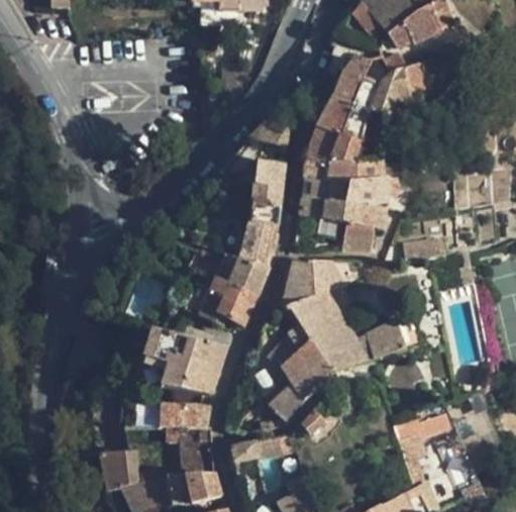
[(190,0),(191,7),(201,7),(218,8),(217,0),(190,0)]
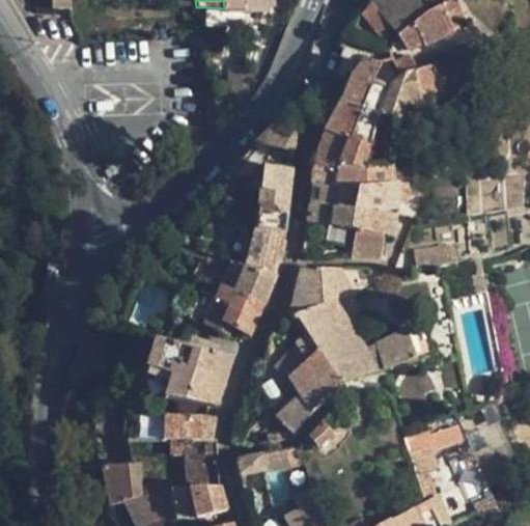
[(245,21),(246,16),(245,0),(249,0),(223,0),(224,8),(206,7),(206,28),(227,29),(226,23),(245,21)]
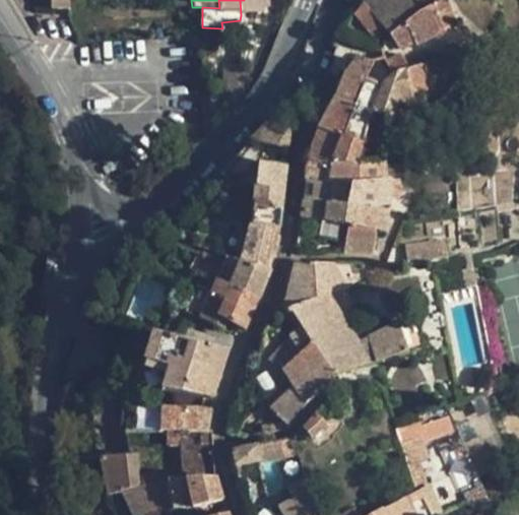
[(244,0),(240,0),(241,15),(263,14),(263,7),(269,6),(268,0),(244,0)]
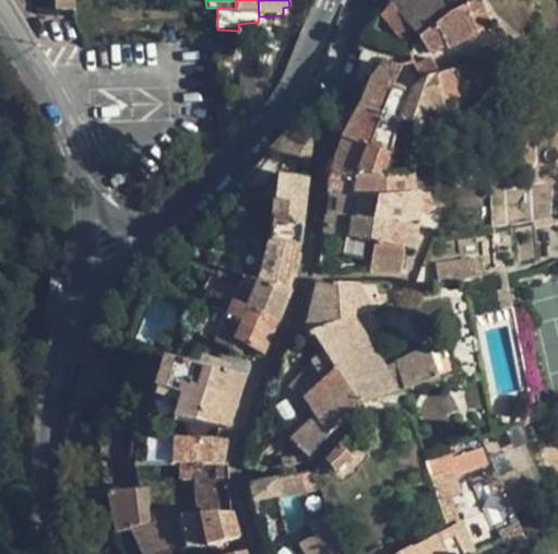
[(390,0),(381,12),(401,36),(413,27),(390,0)]
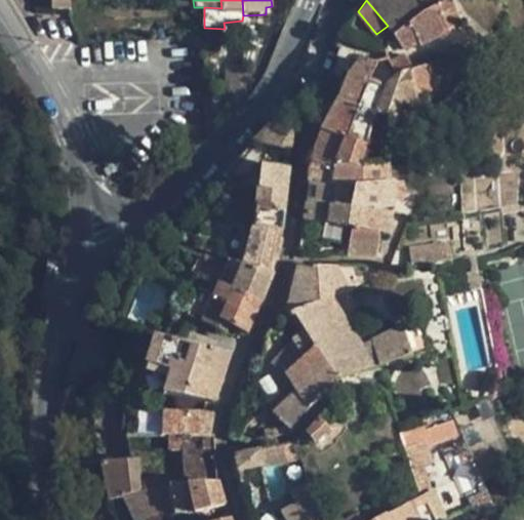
[(366,0),(388,26),(395,34),(403,47),(418,40),(420,43),(448,30),(447,27),(438,2),(432,5),(421,10),(416,0),(366,0)]
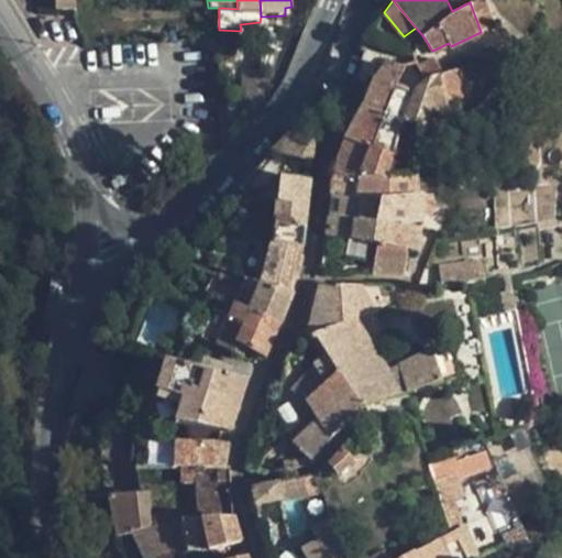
[(447,0),(452,11),(463,6),(460,0),(447,0)]
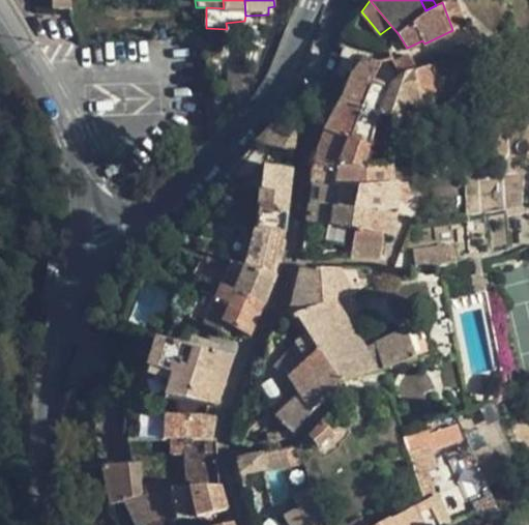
[(446,0),(442,2),(451,27),(466,22),(458,0),(446,0)]
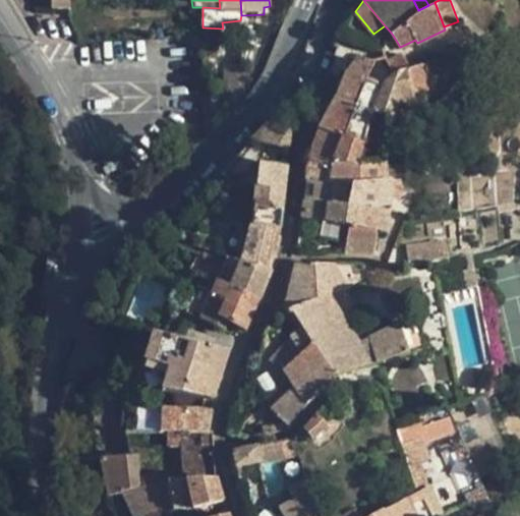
[(459,23),(458,21),(444,26),(445,30),(451,46),(472,38),(465,21),(459,23)]
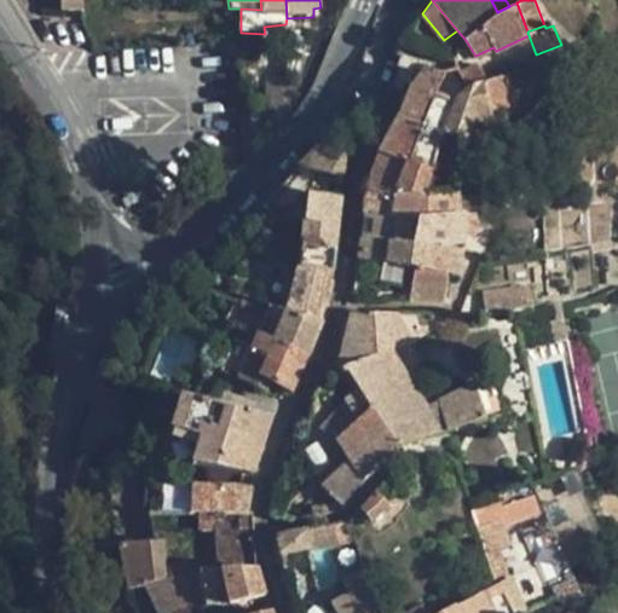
[(462,73),(468,84),(471,84),(491,76),(477,61),(462,73)]
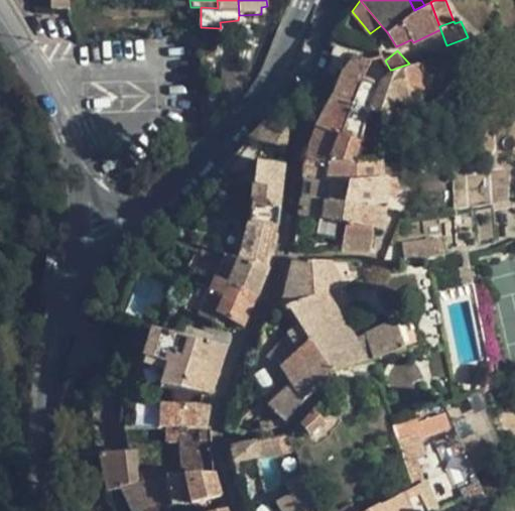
[(342,73),(333,96),(367,109),(375,87),(361,81),(371,58),(356,53),(342,73)]
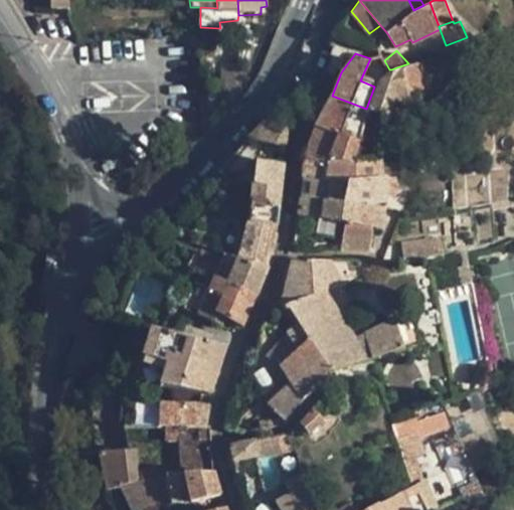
[(421,58),(408,63),(391,69),(378,78),(374,87),(366,109),(367,109),(388,116),(394,100),(398,102),(403,98),(410,97),(408,90),(425,87),(426,83),(427,77),(421,58)]
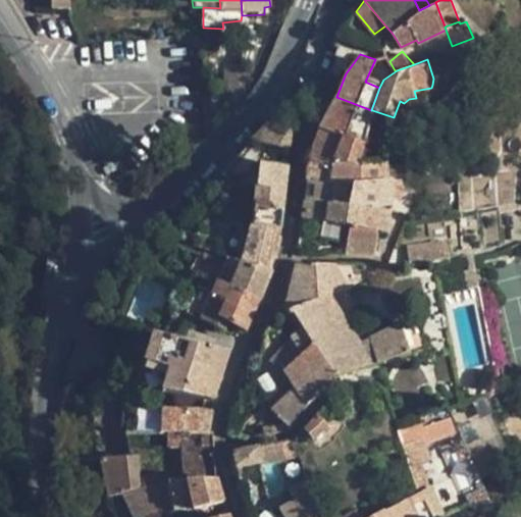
[(336,97),(320,127),(364,141),(372,110),(371,110),(336,97)]
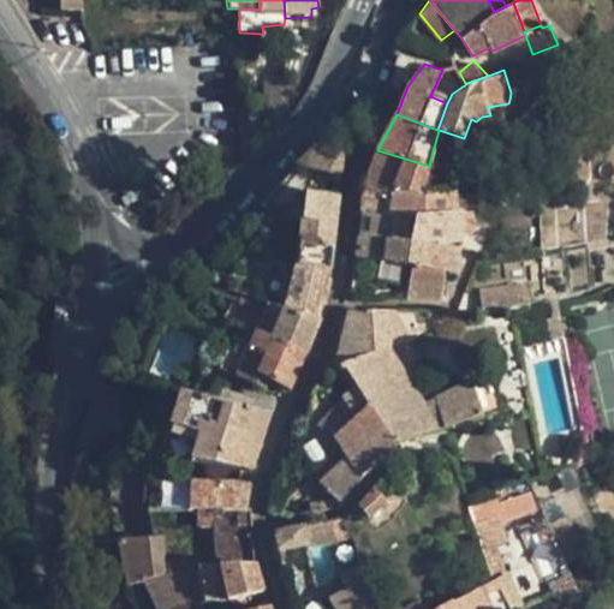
[(343,172),(345,148),(311,139),(294,159),(343,172)]
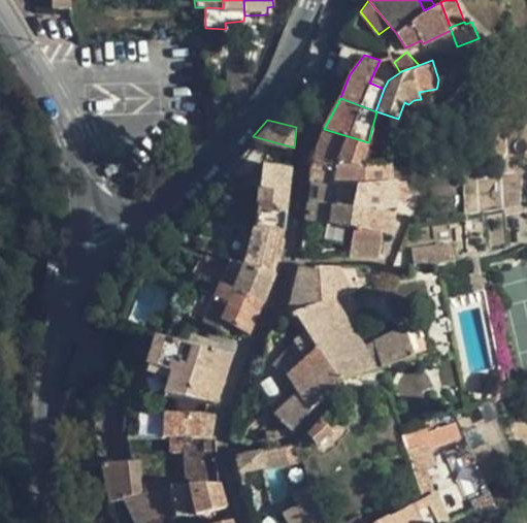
[(313,160),(335,167),(339,157),(364,163),(368,142),(324,129),(313,160)]
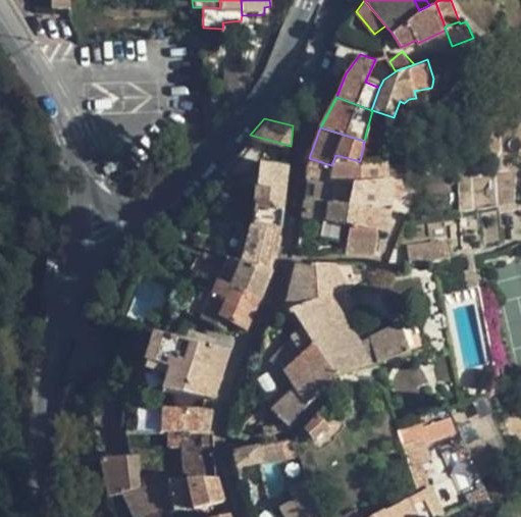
[(385,159),(360,161),(335,155),(331,165),(328,181),(352,184),(353,183),(389,178),(386,162),(385,159)]
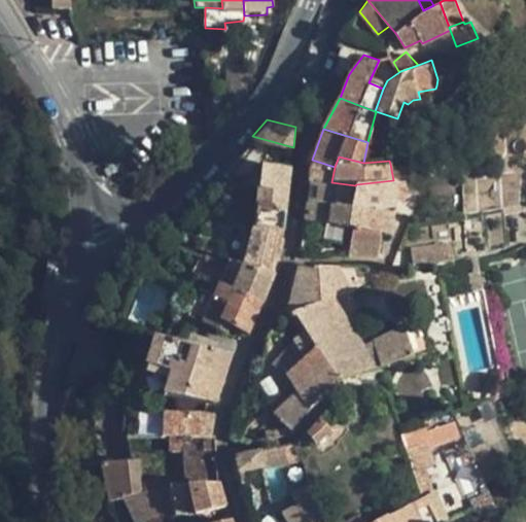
[(311,181),(331,182),(335,167),(312,160),(311,181)]
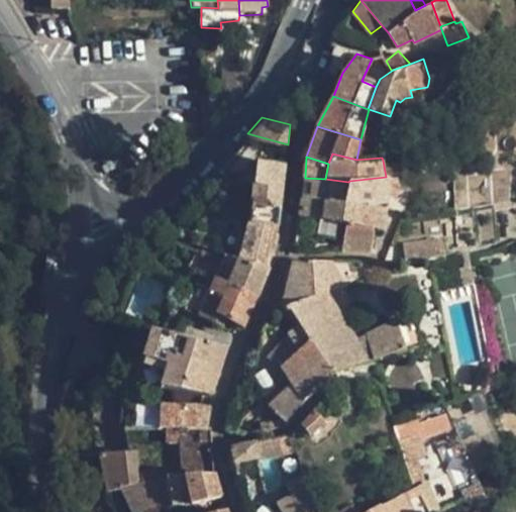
[(399,163),(399,159),(383,161),(386,177),(387,177),(396,177),(399,163)]
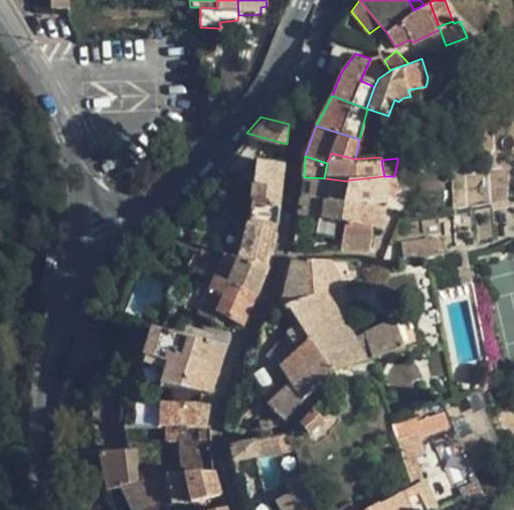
[(255,160),(249,219),(278,222),(284,162),(255,160)]
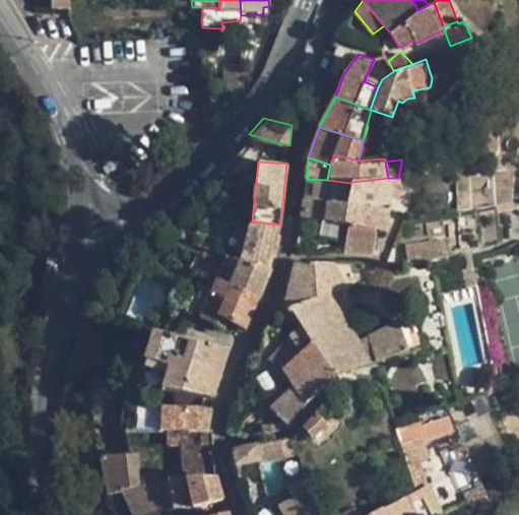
[(389,178),(388,178),(351,182),(350,183),(347,201),(352,202),(388,204),(388,193),(389,178)]
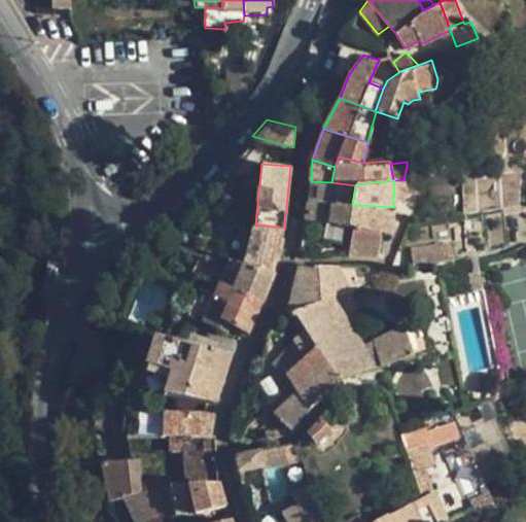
[(408,185),(404,180),(394,180),(393,196),(406,196),(408,185)]
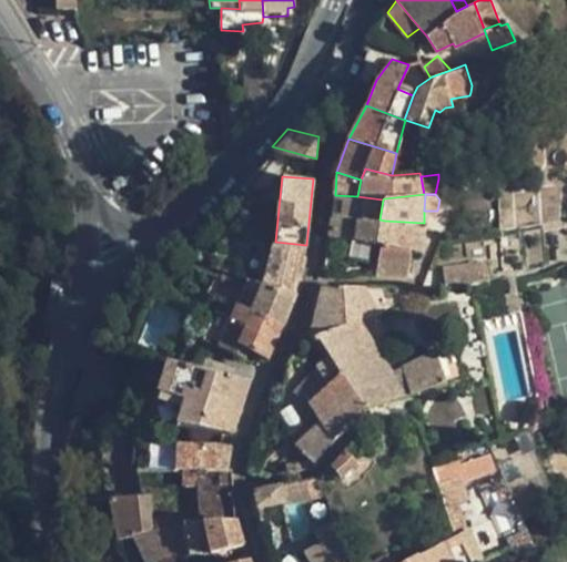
[(333,215),(380,220),(383,200),(357,196),(335,195),(333,215)]
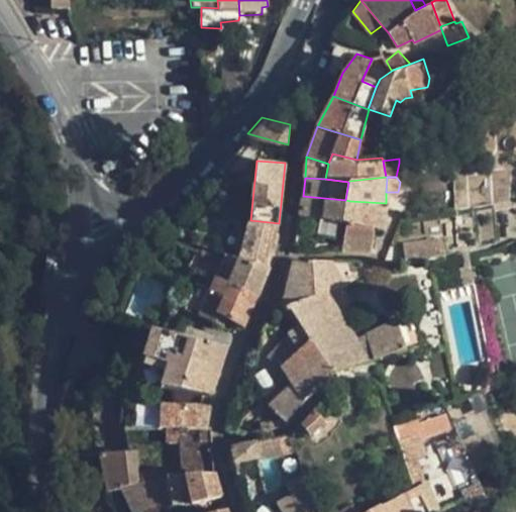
[(324,216),(347,220),(350,201),(345,200),(303,196),(301,213),(324,216)]
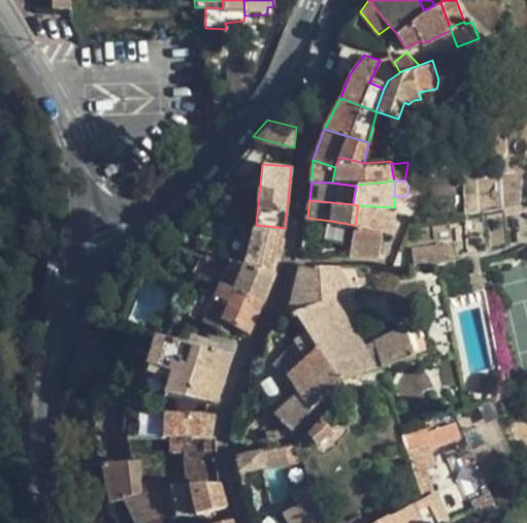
[(392,232),(394,207),(358,205),(355,225),(350,254),(380,254),(383,231),(392,232)]
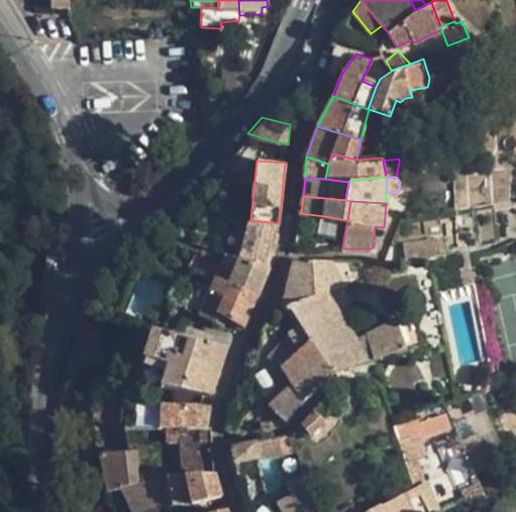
[(272,257),(279,223),(250,220),(239,257),(269,266),(272,257)]
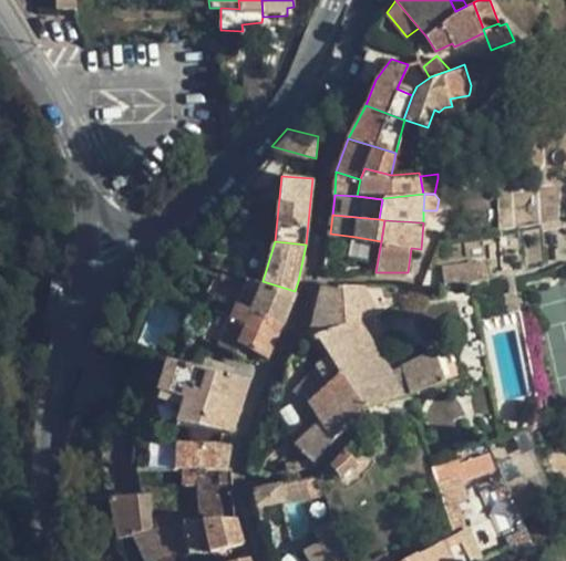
[(443,263),(445,282),(489,278),(487,258),(443,263)]
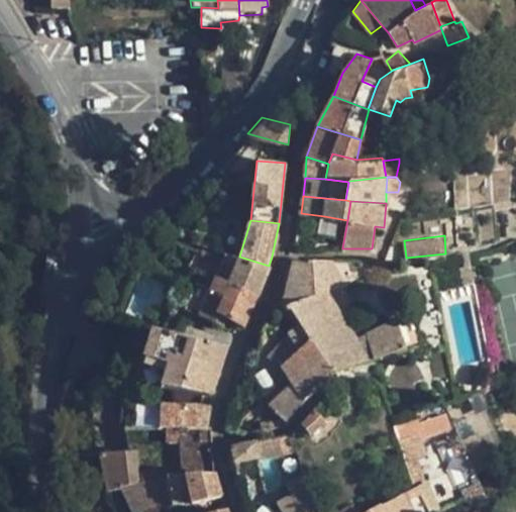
[(204,244),(215,248),(218,240),(207,236),(204,244)]
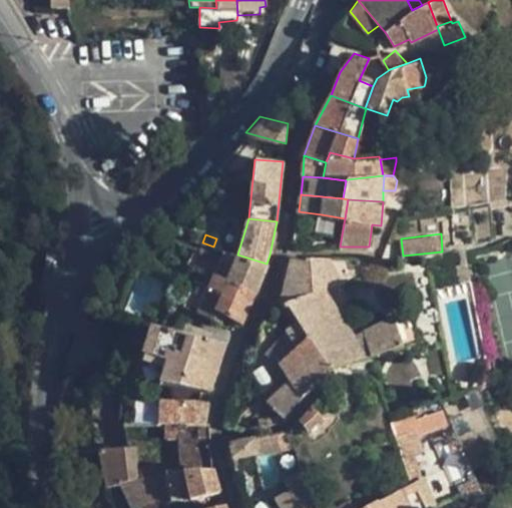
[(196,244),(184,270),(198,273),(208,249),(196,244)]
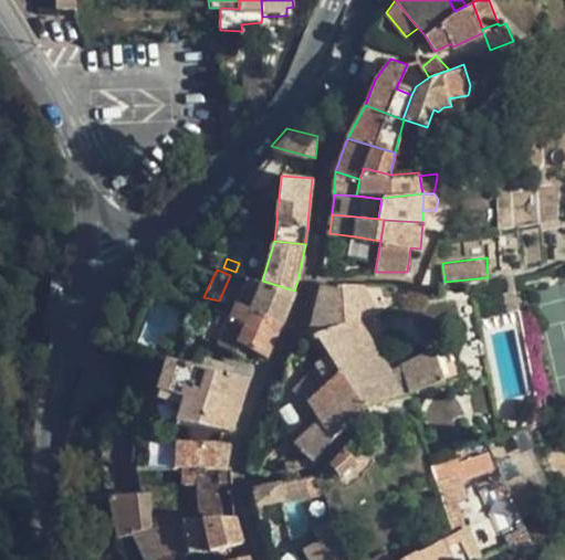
[(520,308),(515,288),(513,274),(505,275),(509,289),(503,291),(506,309),(520,308)]
